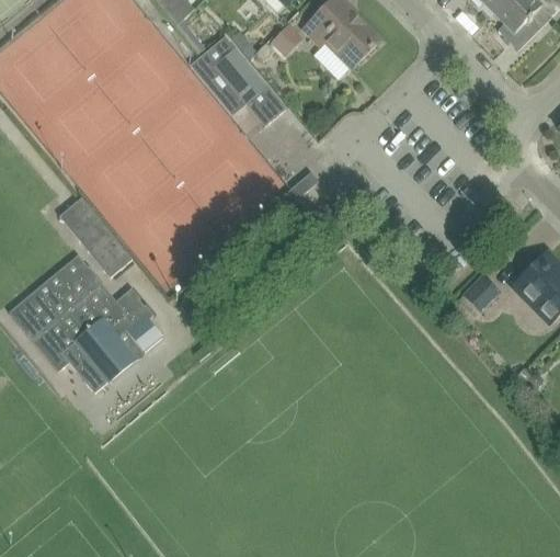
[(194,8),(186,0),(156,0),(176,25),(194,8)]
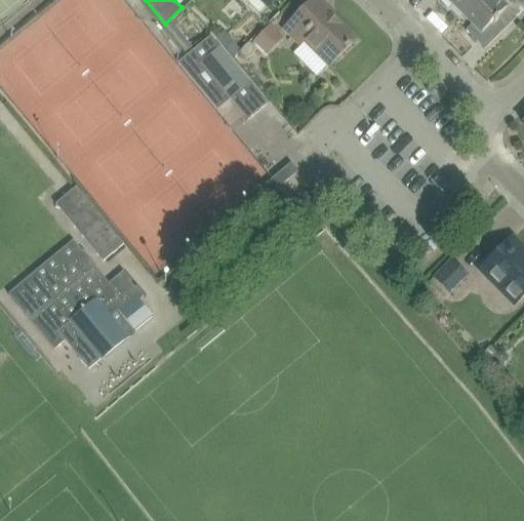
[(309,0),(284,26),(300,42),(305,38),(328,62),(324,66),(325,67),(357,35),(343,22),(340,25),(316,0),(309,0)]
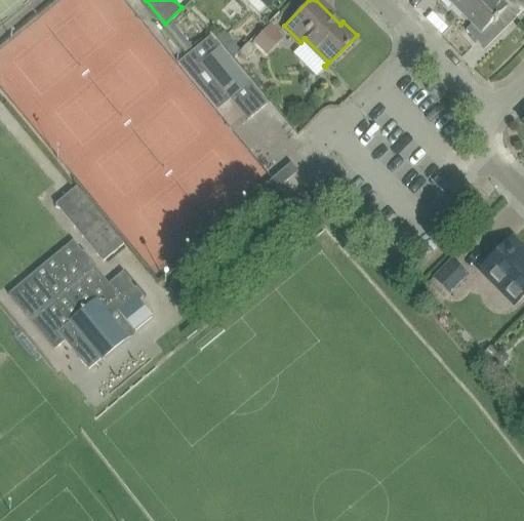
[(453,3),(461,12),(474,0),(438,0),(447,8),(453,3)]
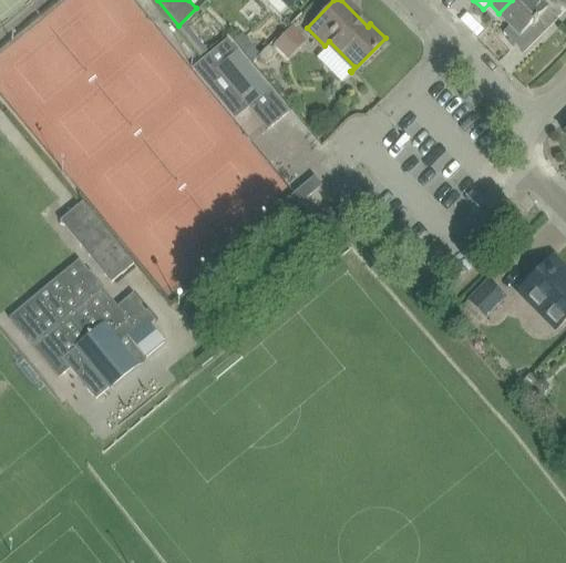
[(557,16),(542,0),(512,0),(498,13),(508,23),(503,29),(523,50),(557,16)]
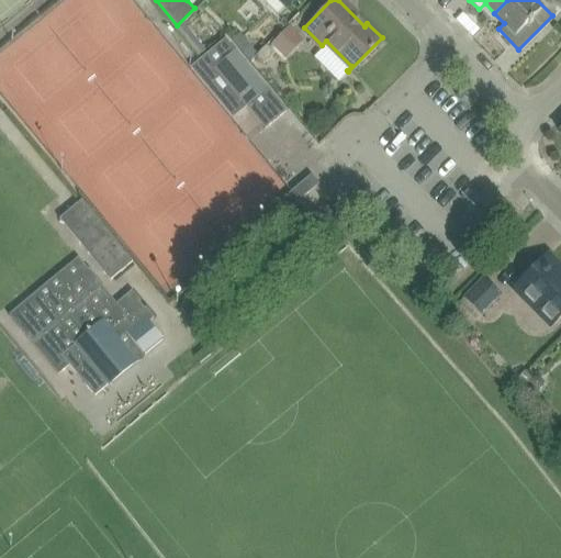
[(303,37),(302,35),(289,23),(277,35),(270,42),(285,56),(303,37)]
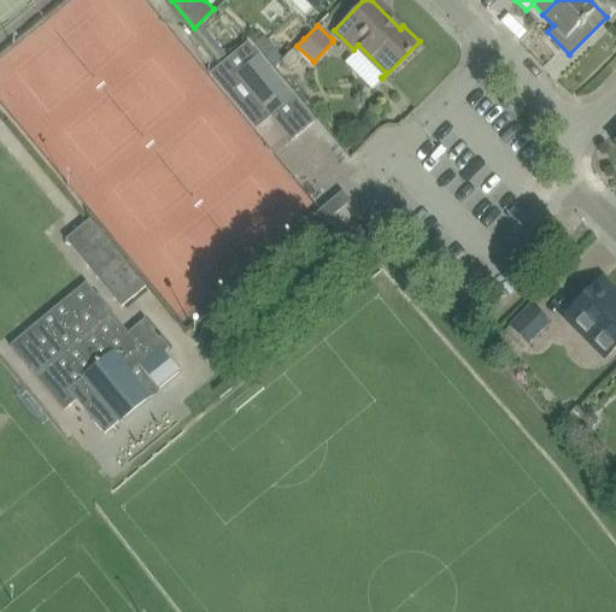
[(259,52),(258,53),(246,39),(207,71),(253,127),(293,93),(259,52)]
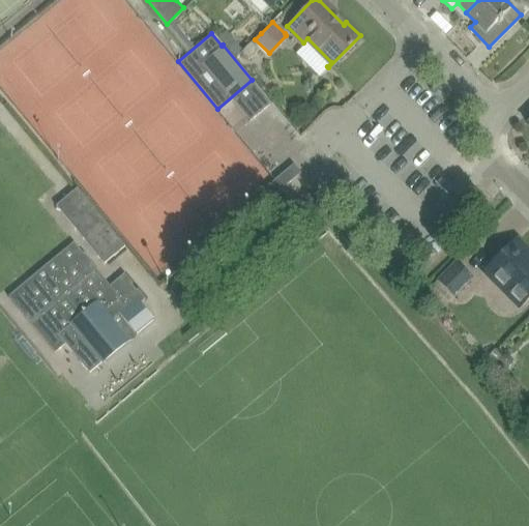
[(252,39),(240,50),(248,57),(259,47),(252,39)]
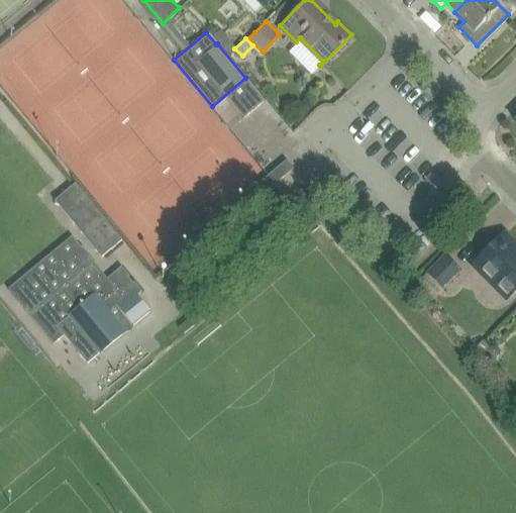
[(280,165),(282,162),(271,171),(268,173),(269,174),(252,186),(260,194),(275,182),(284,174),(281,170),(283,169),(280,165)]
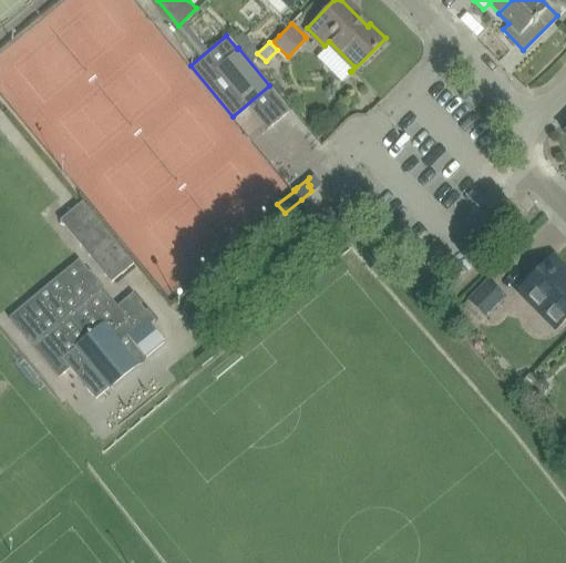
[(79,201),(68,211),(60,217),(103,270),(110,278),(111,279),(133,260),(82,198),(79,201)]
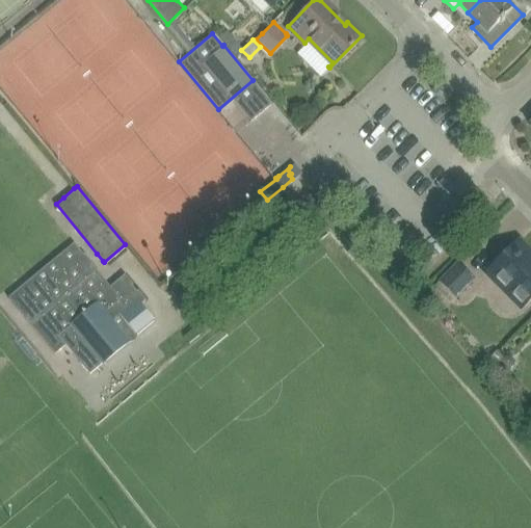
[(530,295),(530,248),(519,237),(485,270),(521,306),(530,295)]
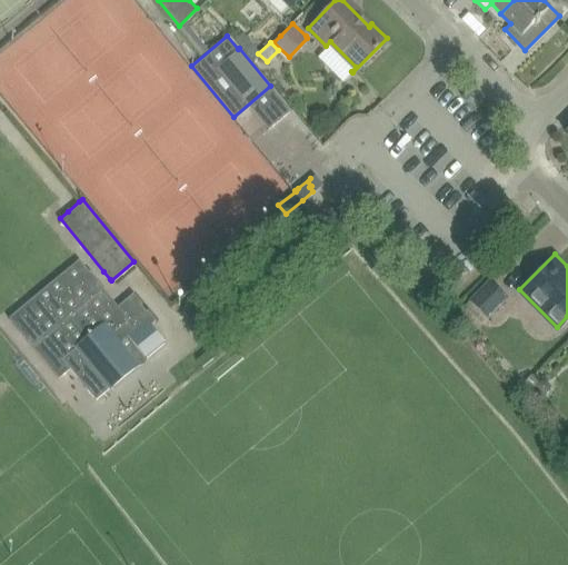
[(79,257),(62,271),(9,315),(59,376),(68,368),(93,399),(136,365),(165,340),(148,319),(151,317),(153,320),(155,319),(132,291),(131,293),(133,296),(120,307),(79,257)]
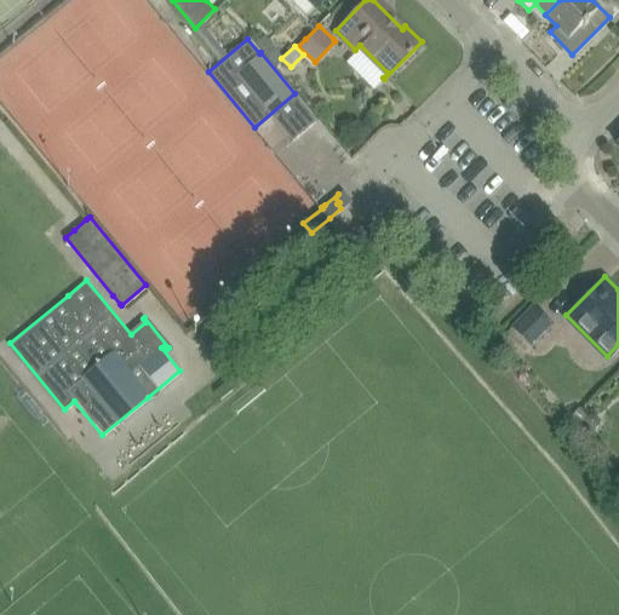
[(554,322),(533,303),(511,325),(531,345),(554,322)]
